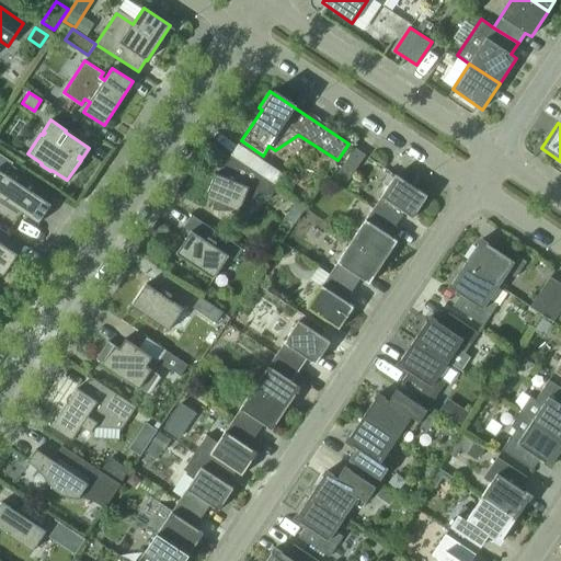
[(348,181),(365,155),(354,148),(338,173),(348,181)]
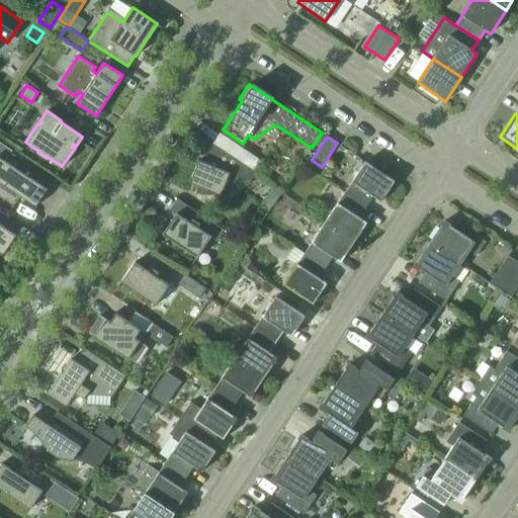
[(35,206),(47,189),(29,177),(32,173),(17,163),(14,167),(5,161),(12,150),(0,142),(0,187),(15,197),(17,194),(35,206)]
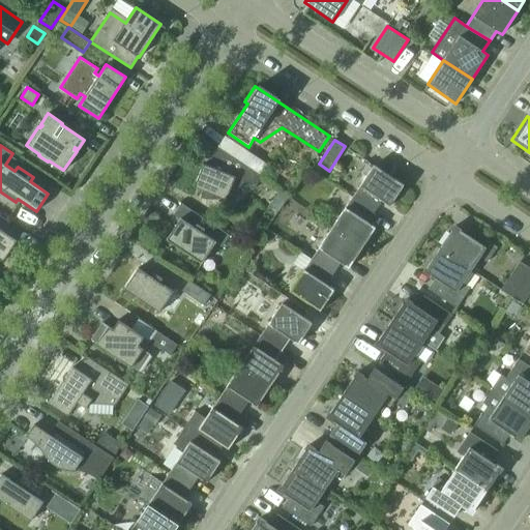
[(244,182),(245,180),(254,186),(261,176),(217,147),(206,165),(203,164),(194,186),(203,189),(200,198),(202,199),(205,200),(208,200),(211,200),(213,200),(216,200),(223,199),(226,200),(227,197),(231,195),(234,193),(237,190),(239,187),(242,185),(244,182)]
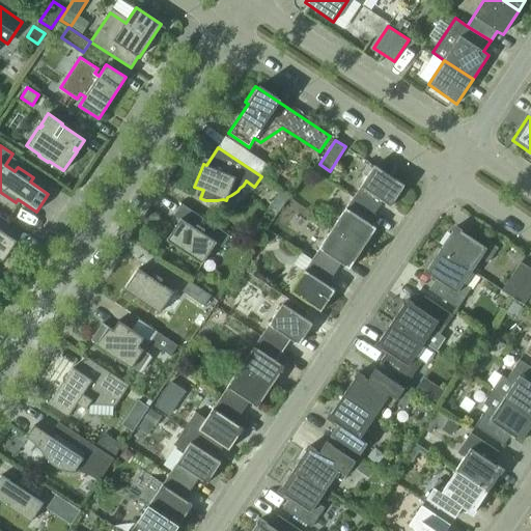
[(249,151),(242,162),(249,167),(256,157),(249,151)]
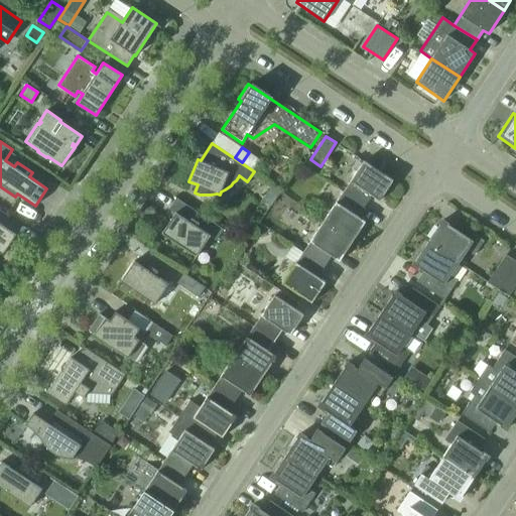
[(249,152),(242,162),(254,170),(261,160),(249,152)]
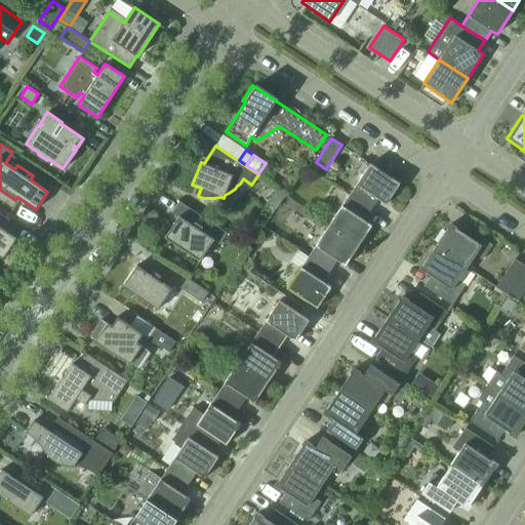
[(370,163),(349,195),(371,209),(378,199),(387,204),(400,184),(370,163)]
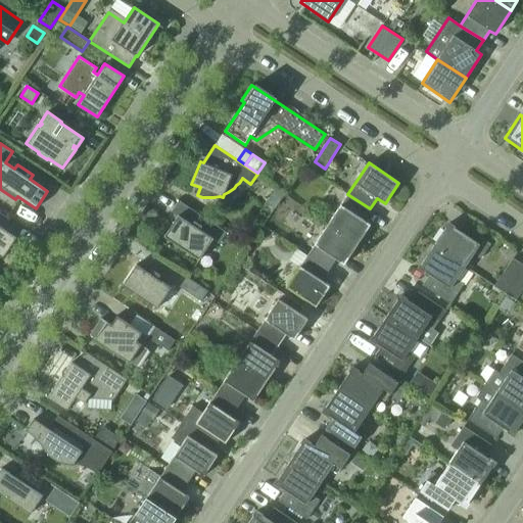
[(363,220),(370,208),(347,194),(327,225),(358,245),(371,225),(363,220)]
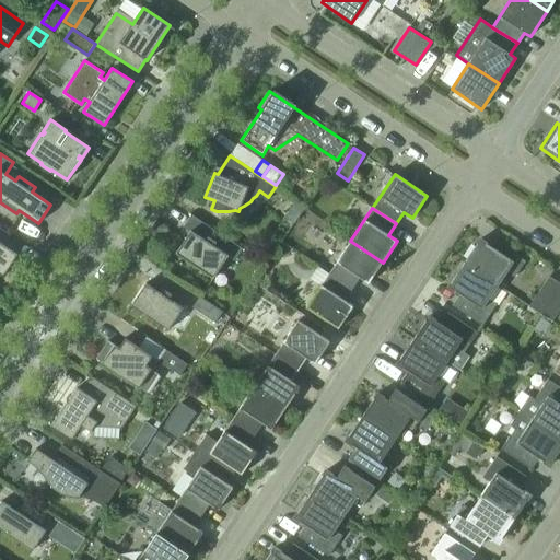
[(243,252),(244,251),(189,213),(188,214),(190,216),(184,226),(190,231),(175,253),(212,279),(228,256),(234,260),(241,251),(243,252)]
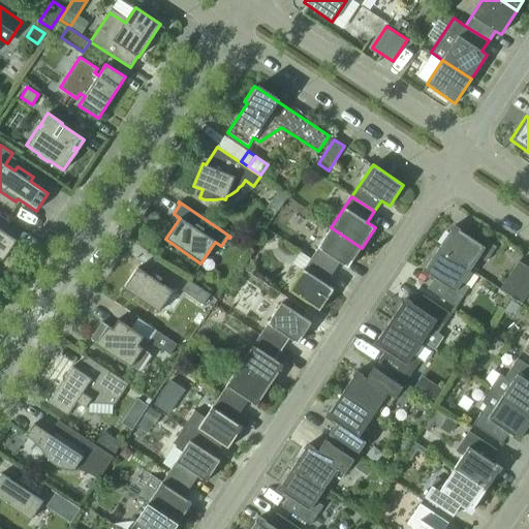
[(0,215),(0,257),(3,260),(17,241),(3,231),(9,222),(0,215)]
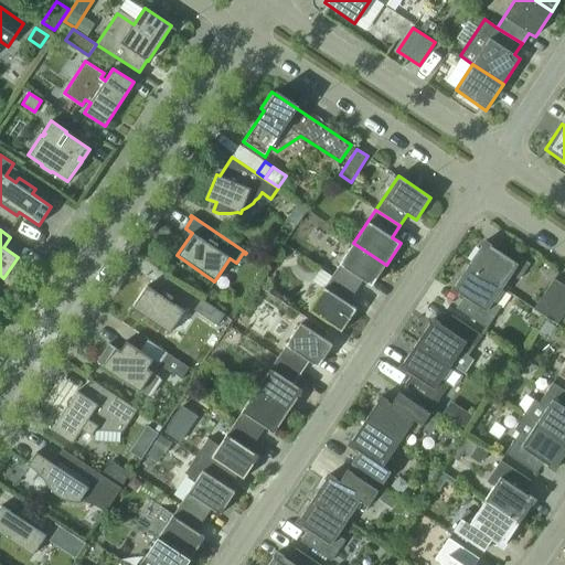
[(469,265),(502,288),(511,274),(519,279),(530,263),(518,255),(514,262),(484,242),(469,265)]
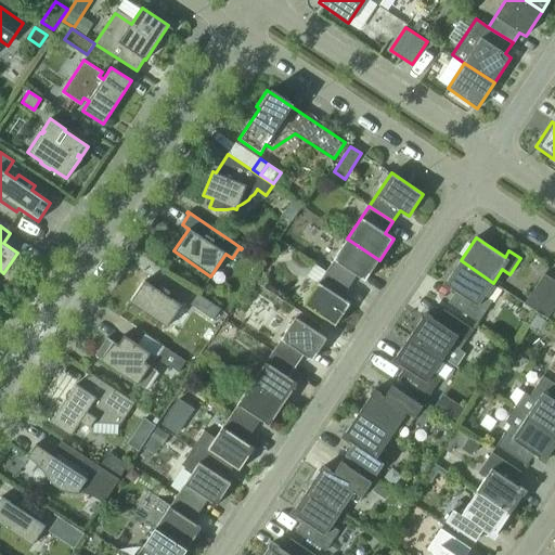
[(326,271),(349,286),(357,275),(365,281),(379,260),(347,239),(326,271)]
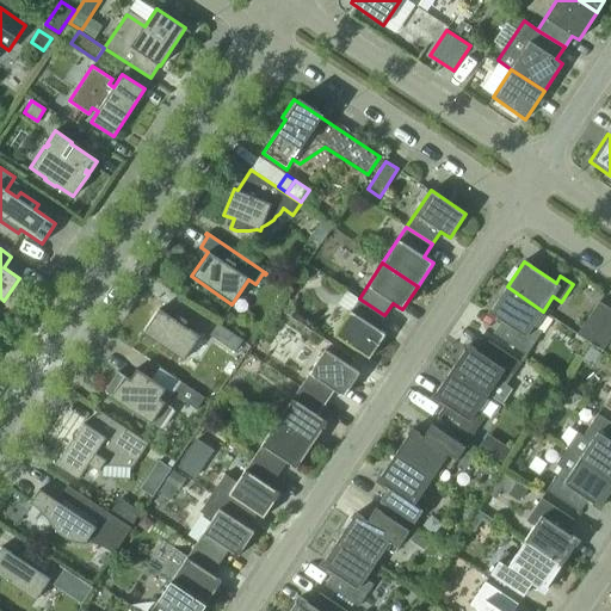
[(543,312),(507,287),(489,313),(501,320),(493,333),(526,355),(542,332),(532,326),(543,312)]
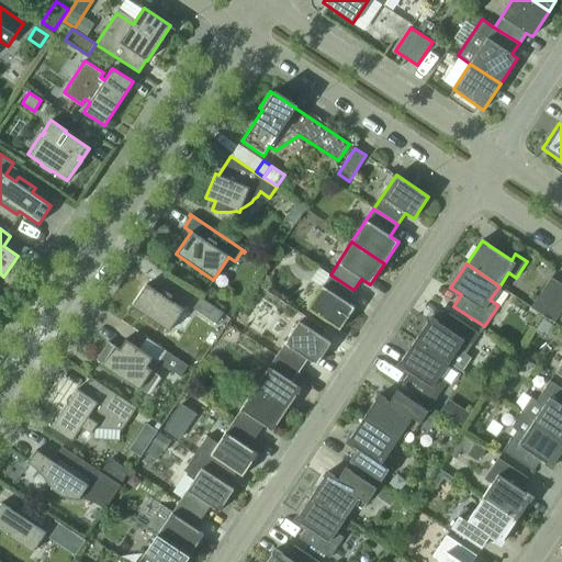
[(346,301),(353,290),(330,274),(307,308),(339,329),(355,307),(346,301)]
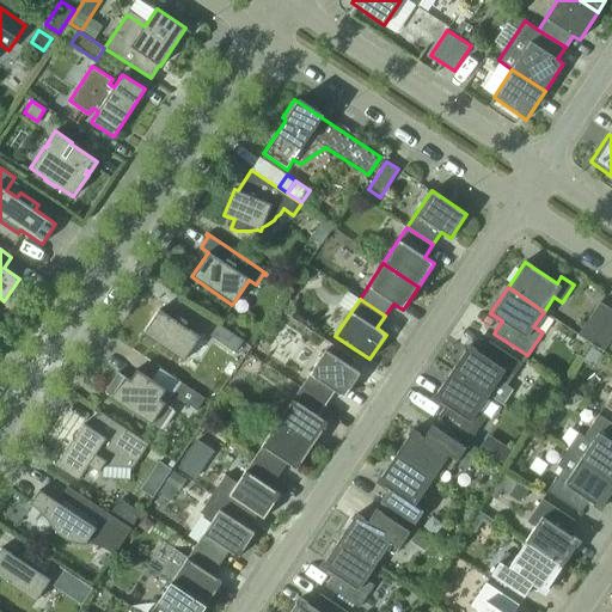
[(604,352),(611,337),(611,310),(600,301),(579,335),(604,352)]
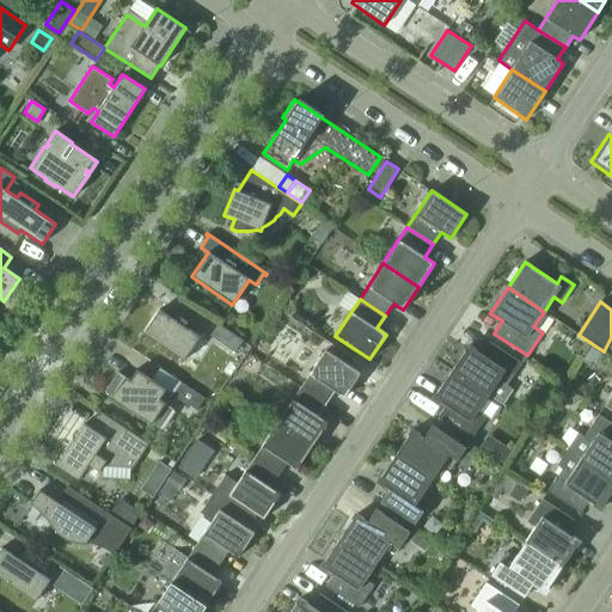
[(184,361),(200,336),(184,326),(188,322),(166,307),(164,312),(159,308),(144,334),(184,361)]
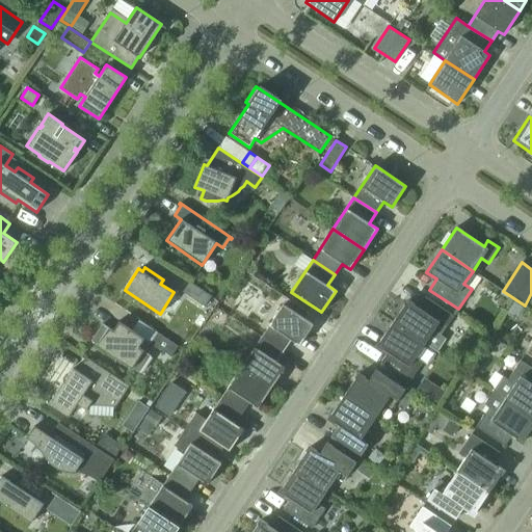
[(204,307),(211,296),(189,282),(182,292),(204,307)]
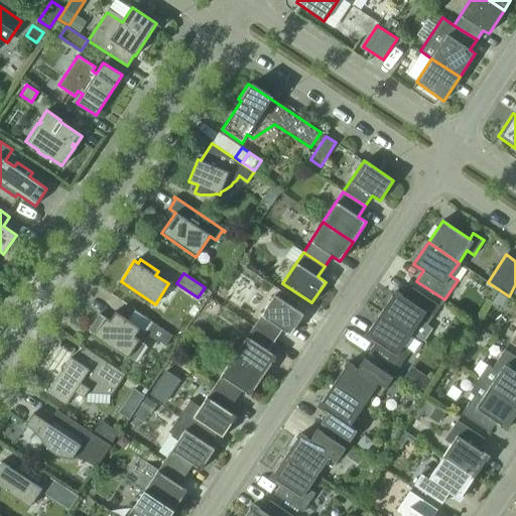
[(395,291),(381,312),(411,334),(412,333),(423,341),(431,329),(427,326),(439,306),(412,288),(405,298),(395,291)]
